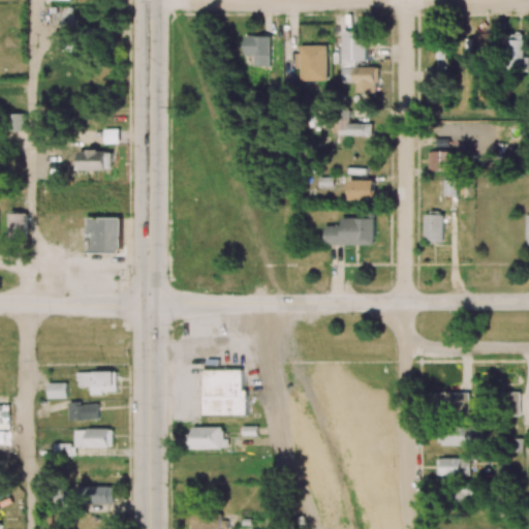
[(72,24),(72,7),(52,7),(51,24),(72,24)]
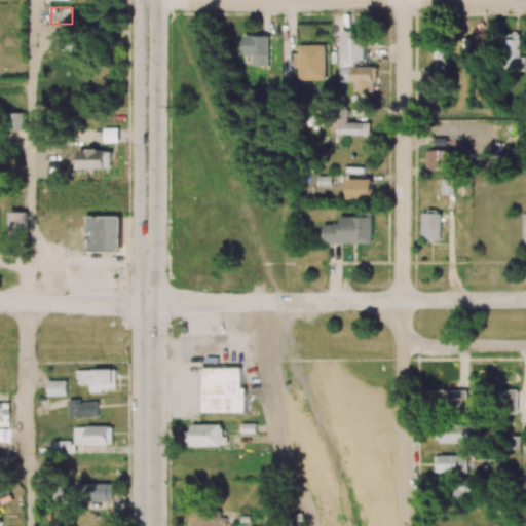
[(366,59),(366,31),(341,31),(341,82),(354,82),(354,91),(374,91),(374,82),(377,82),(377,66),(354,66),(354,59),(366,59)]
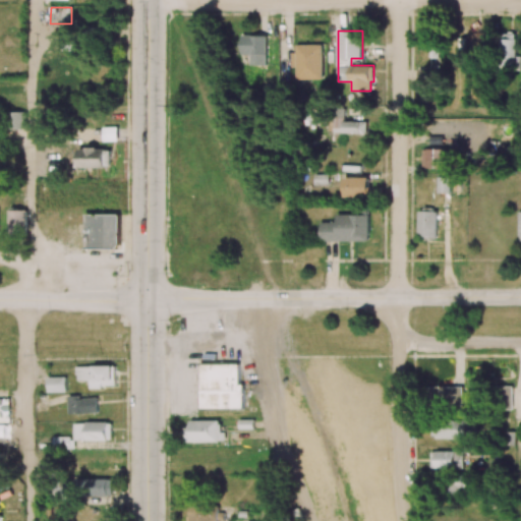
[(516,33),(501,34),(502,64),(517,64),(516,33)]
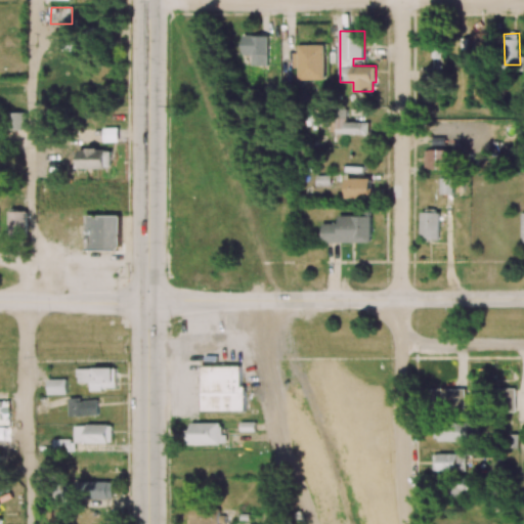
[(474,48),(491,49),(491,34),(474,34),(474,48)]
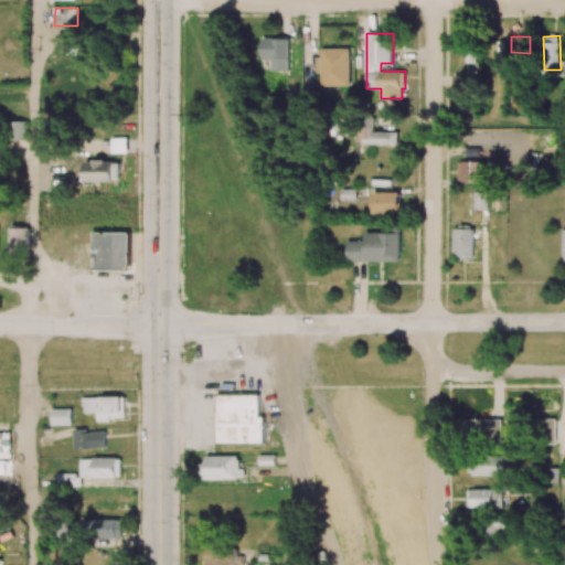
[(289,38),(259,38),(259,59),(272,60),(272,71),(289,71),(289,38)]
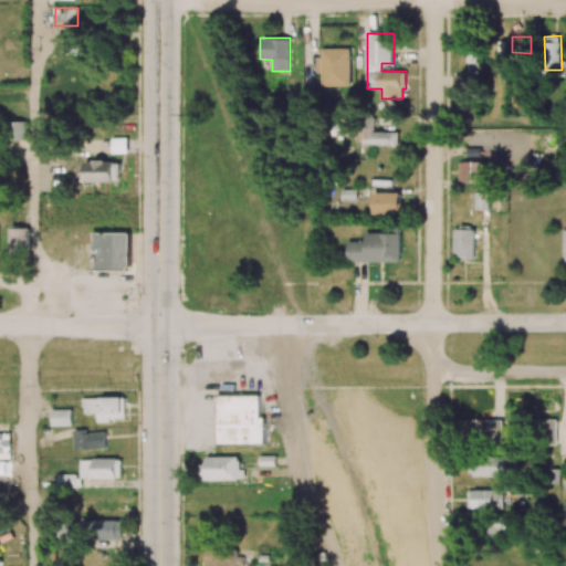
[(323,86),(350,85),(350,49),(318,49),(318,73),(323,73),(323,86)]
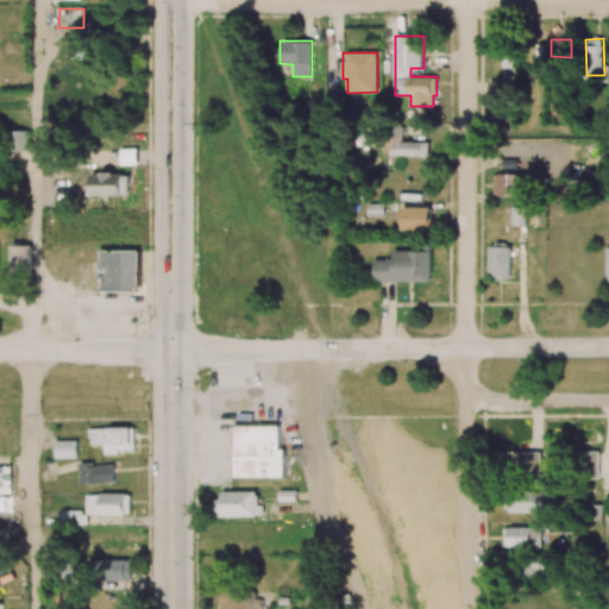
[(428,156),(428,142),(402,142),(402,129),(390,129),(390,155),(428,156)]
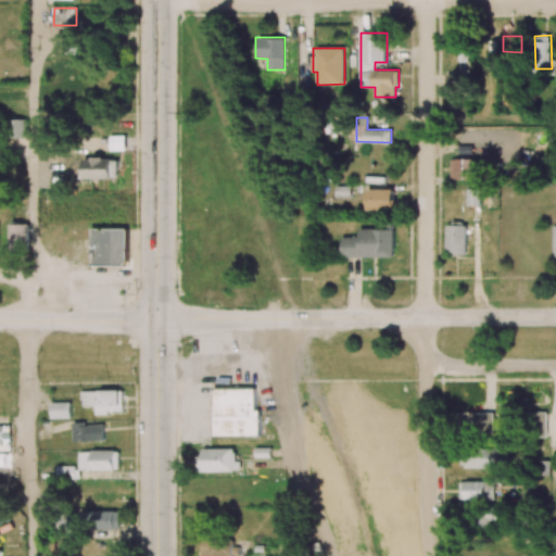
[(12,138),(27,138),(26,119),(11,119),(12,138)]
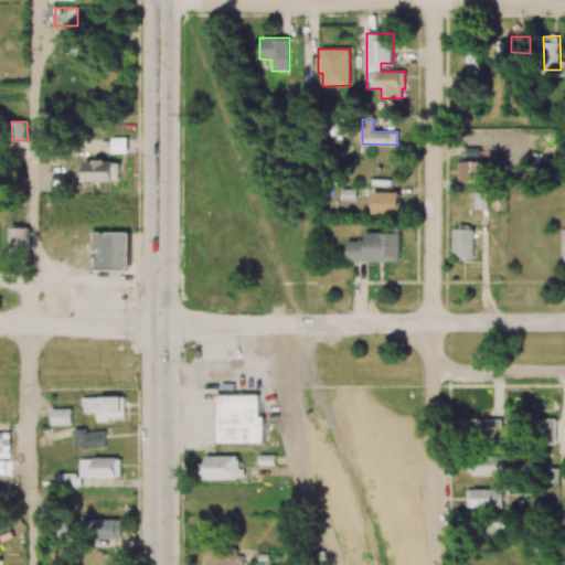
[(127,138),(112,138),(112,152),(127,152),(127,138)]
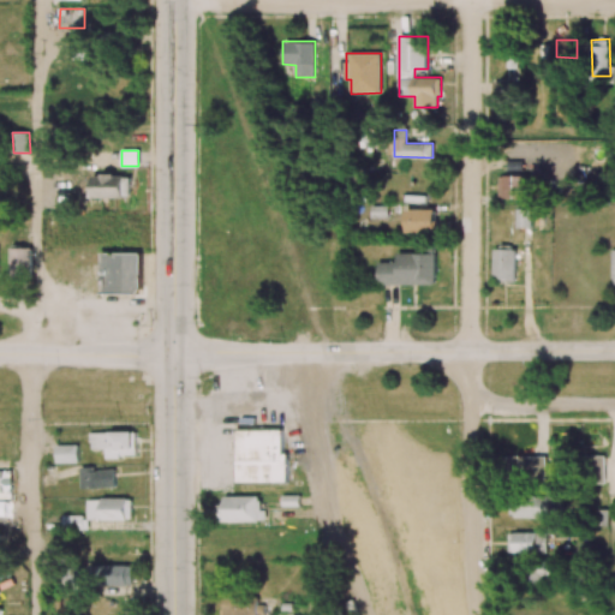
[(90,197),(130,198),(131,175),(91,175),(90,197)]
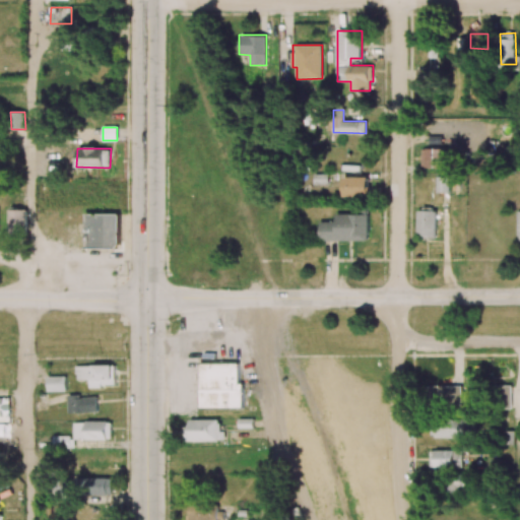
[(445,148),(421,148),(421,168),(445,168),(445,148)]
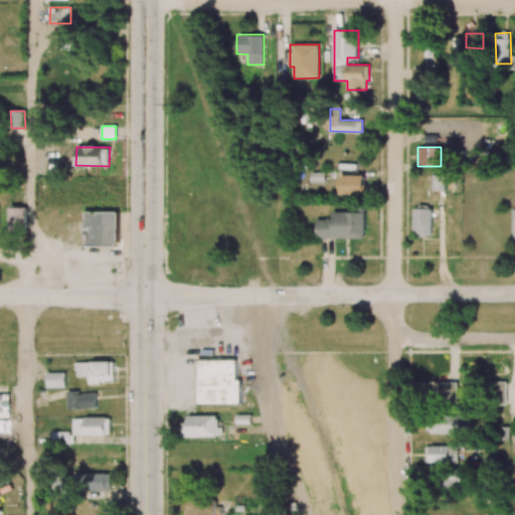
[(340,176),(340,195),(366,194),(365,175),(340,176)]
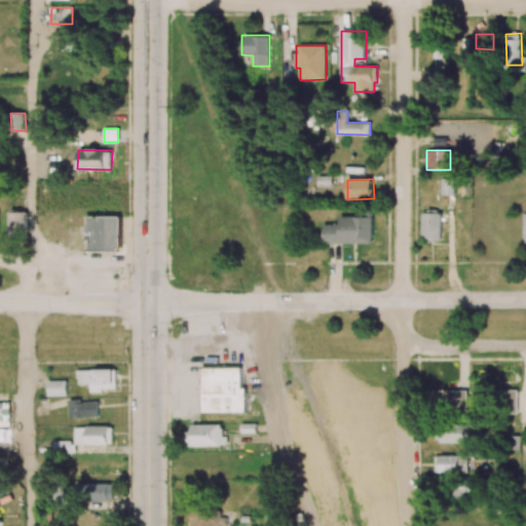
[(454,179),(442,179),(442,195),(454,195),(454,179)]
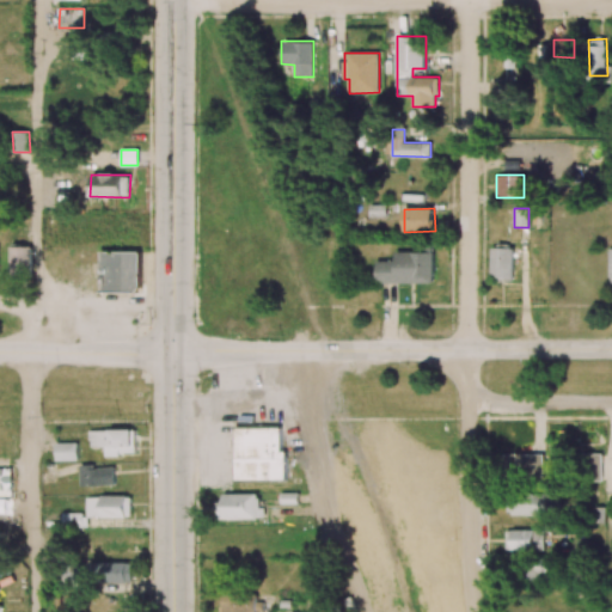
[(514,246),(493,245),(491,277),(513,279),(514,246)]
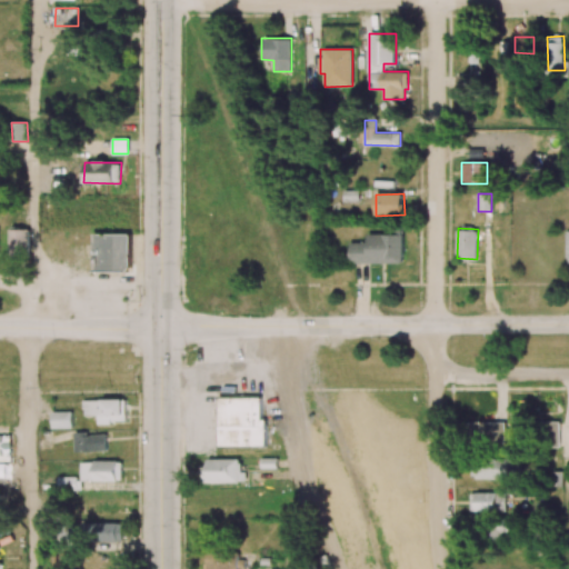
[(29,229),(9,229),(9,257),(30,256),(29,229)]
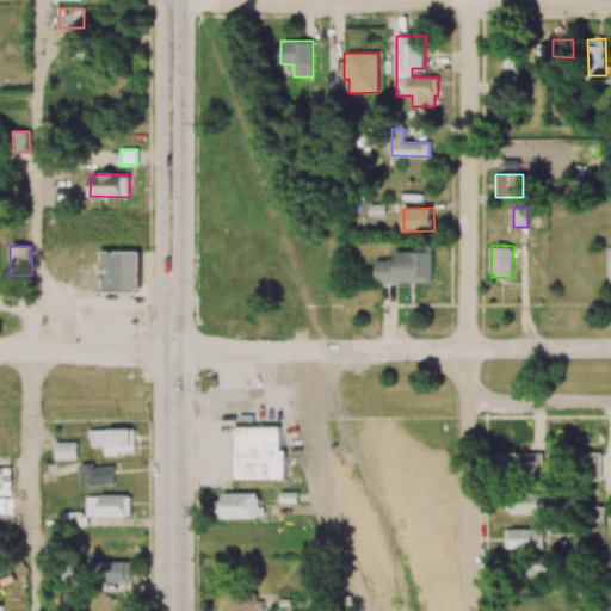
[(141,252),(102,251),(100,291),(141,291),(141,252)]
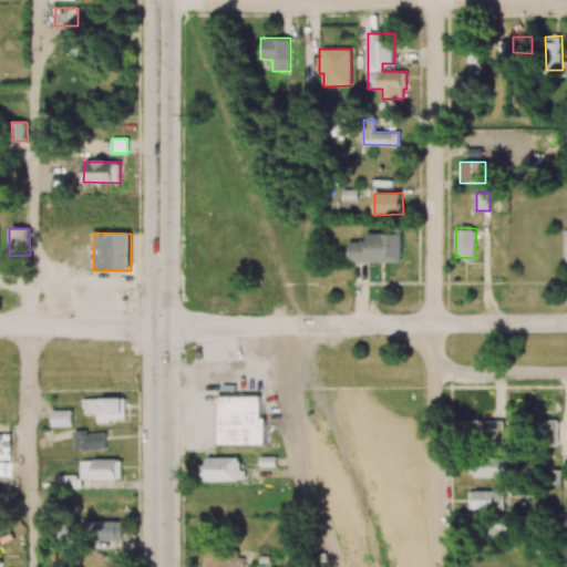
[(402,234),(367,234),(367,241),(349,241),(348,263),(402,263),(402,234)]
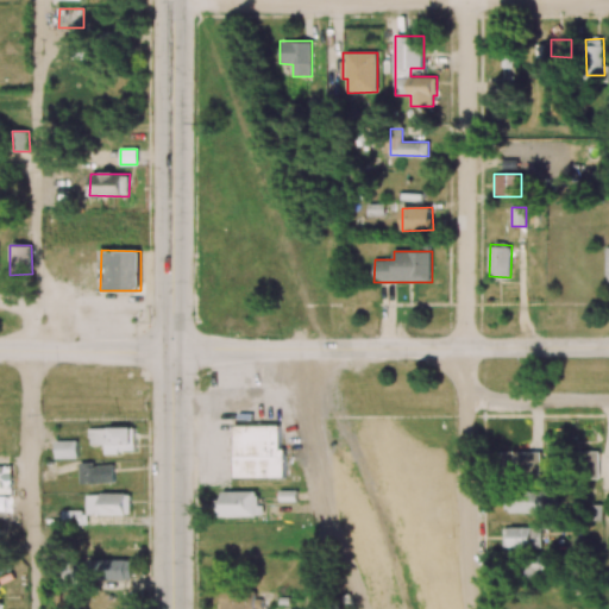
[(234,425),(234,478),(286,478),(286,449),(281,449),(281,425),(234,425)]
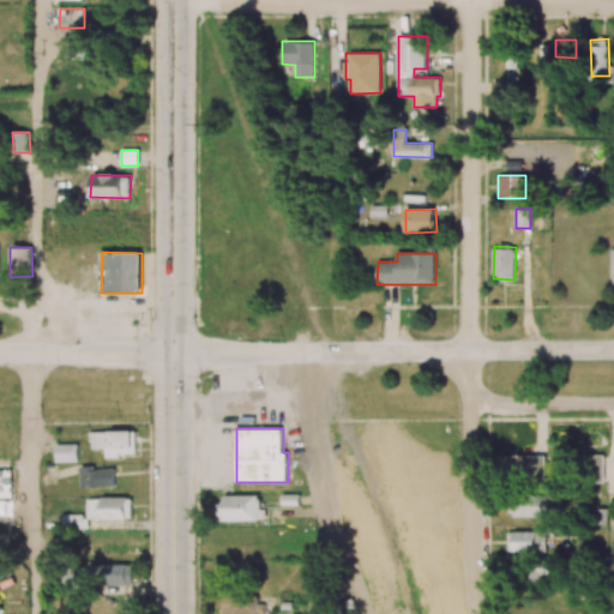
[(136,455),(136,431),(89,432),(89,449),(106,449),(106,457),(120,457),(120,455),(136,455)]
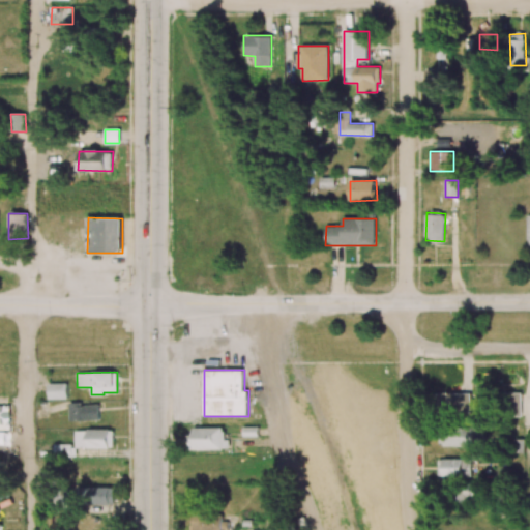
[(49,399),(67,399),(67,383),(48,383),(49,399)]
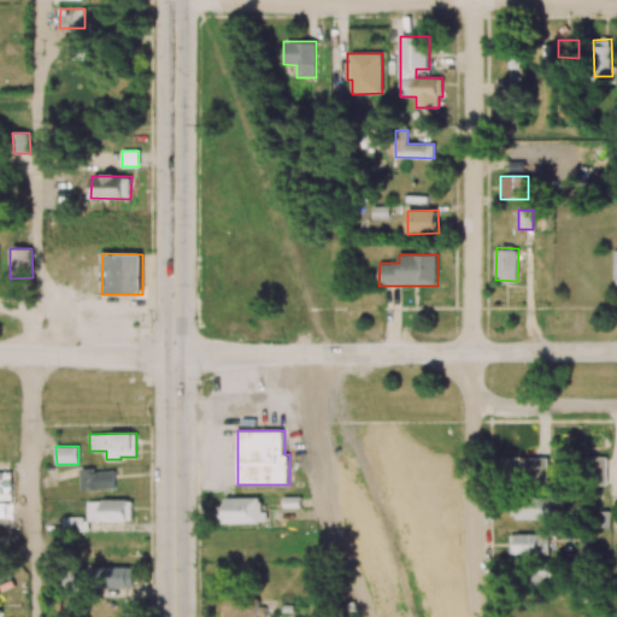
[(607,457),(591,457),(591,486),(607,486),(607,457)]
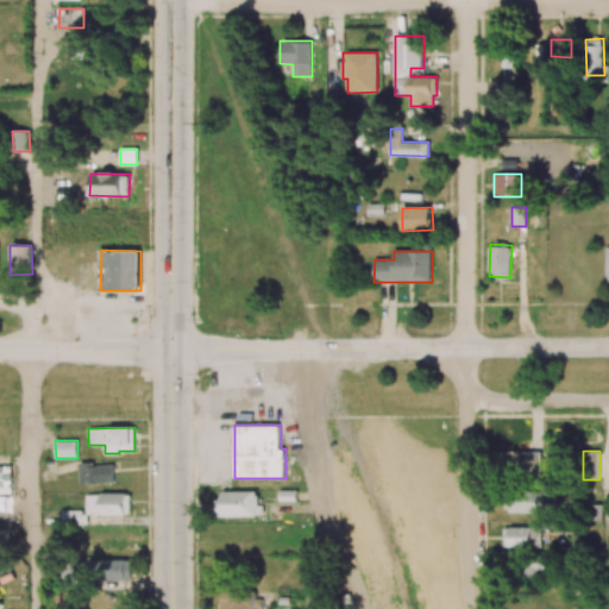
[(541,452),(500,452),(500,472),(542,472),(541,452)]
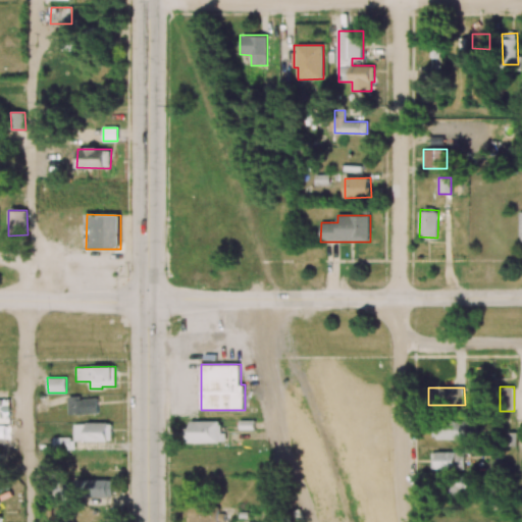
[(70,415),(98,414),(97,398),(70,398),(70,415)]
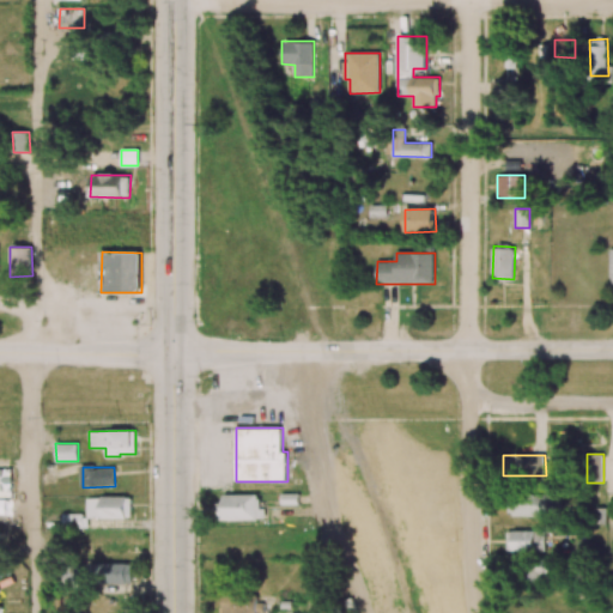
[(11,469),(0,468),(0,496),(12,497),(11,469)]
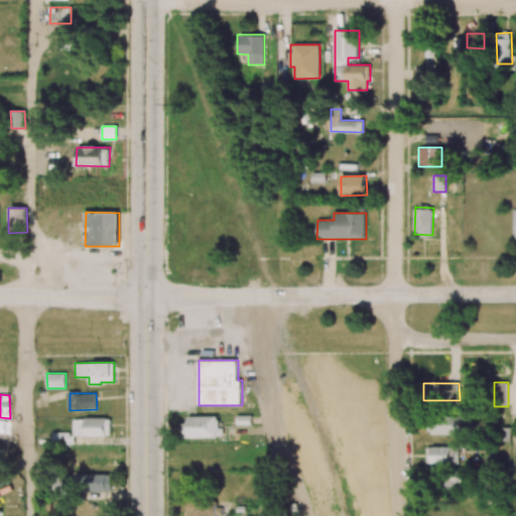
[(219,416),(185,416),(186,437),(224,436),(224,427),(219,427),(219,416)]
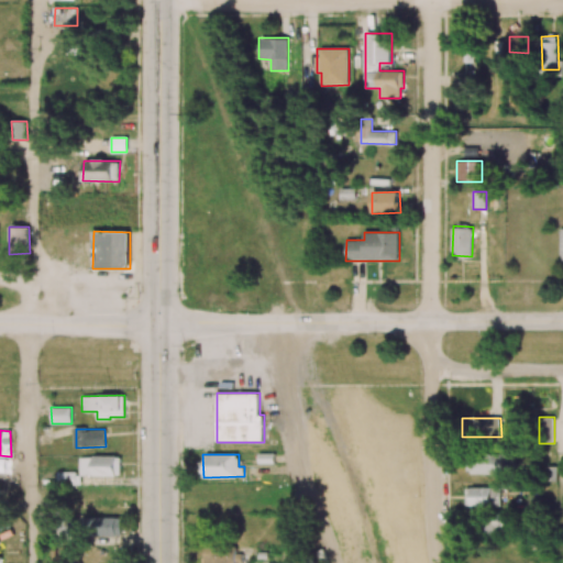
[(507,474),(507,461),(500,460),(500,455),(471,454),(471,473),(507,474)]
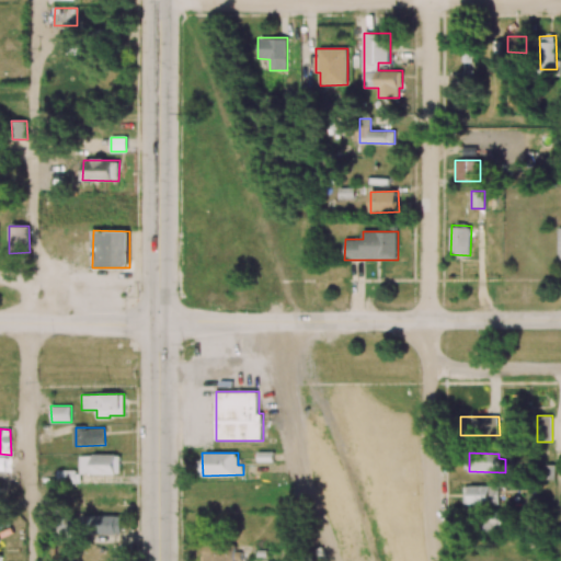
[(119,474),(119,455),(79,455),(79,474),(119,474)]
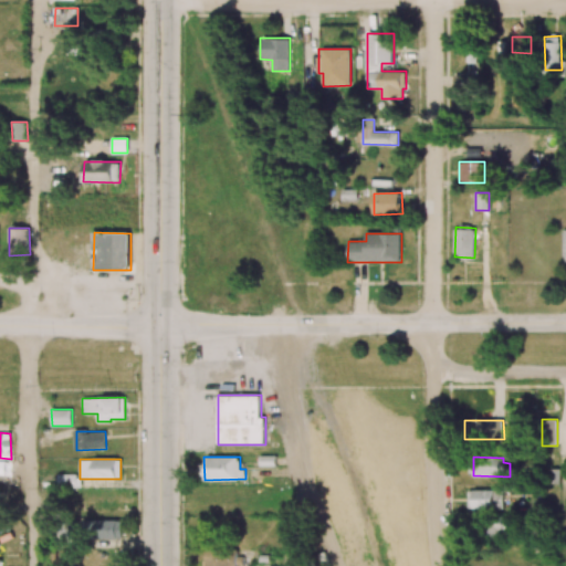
[(469,490),(468,509),(504,510),(504,490),(469,490)]
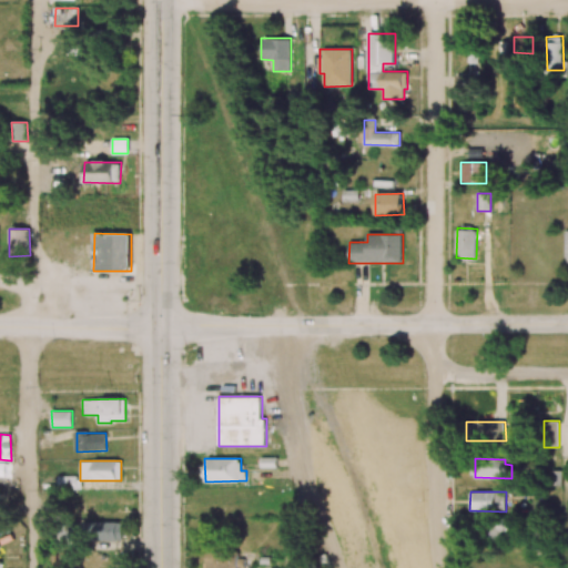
[(123,521),(83,521),(83,540),(123,541),(123,521)]
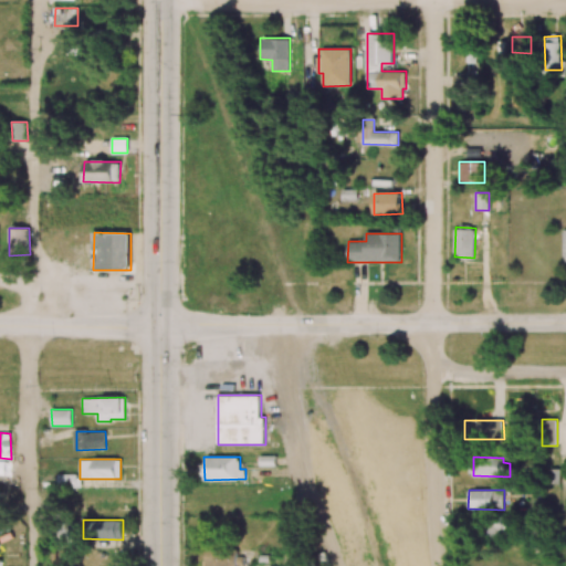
[(241,565),(241,549),(205,551),(205,565),(241,565)]
